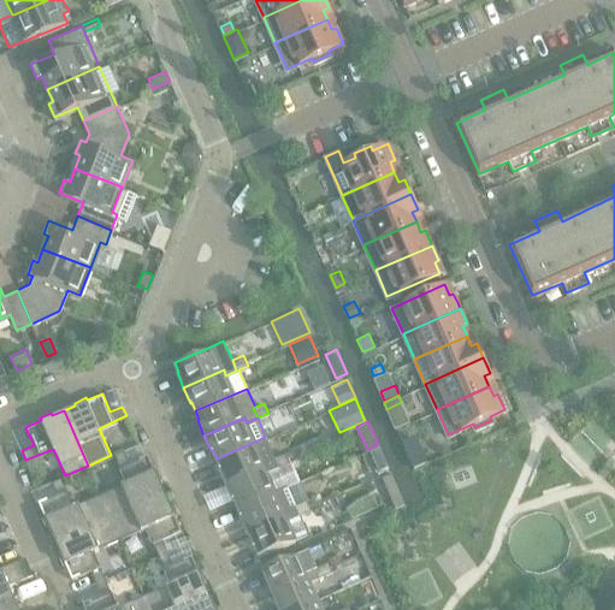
[(254,442),(217,459),(220,467),(218,468),(225,483),(265,466),(267,471),(278,466),(273,456),(265,437),(254,442)]
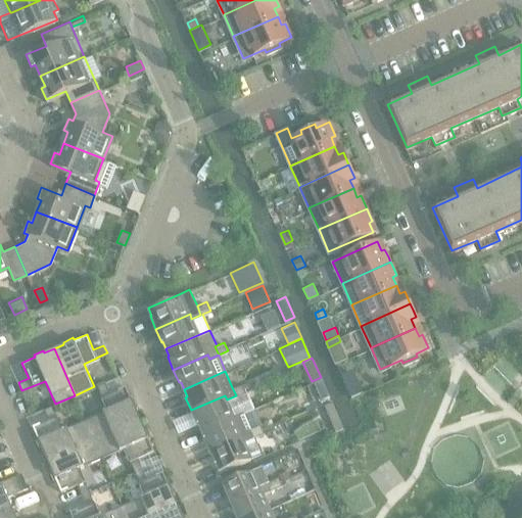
[(322,378),(314,381),(321,397),(329,394),(322,378)]
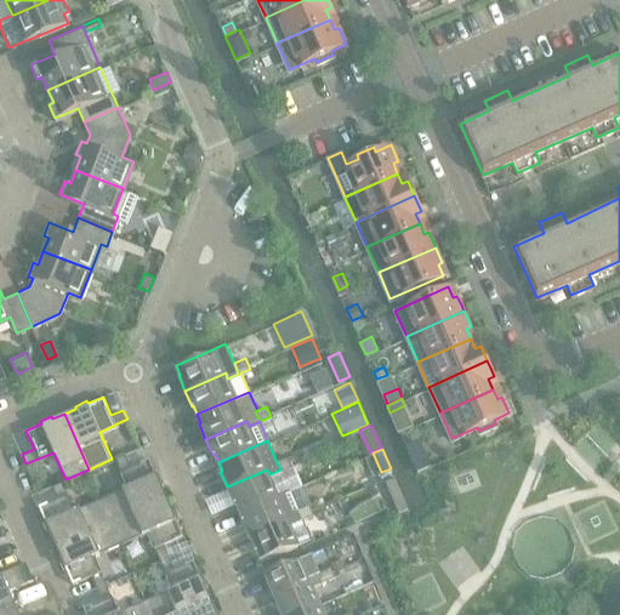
[(125,484),(100,495),(111,519),(165,495),(160,484),(163,483),(158,471),(155,472),(148,456),(130,465),(124,453),(114,457),(120,468),(119,470),(125,484)]
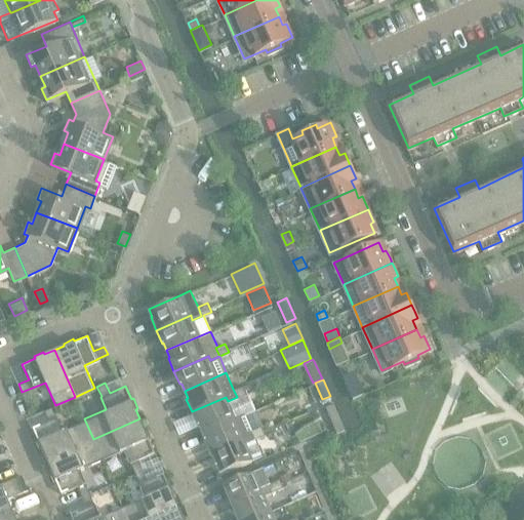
[(360,383),(349,388),(352,397),(364,392),(360,383)]
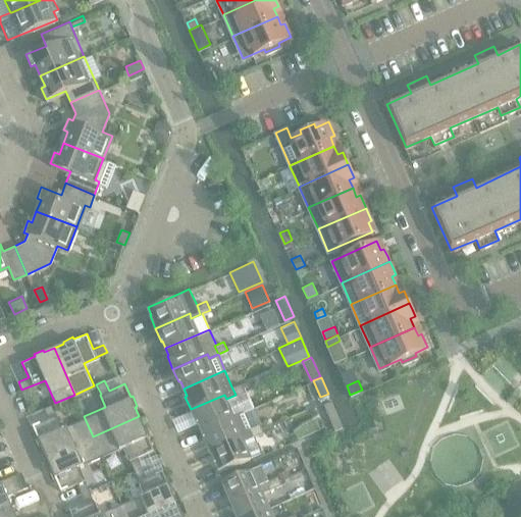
[(242,381),(231,386),(236,395),(245,391),(242,381)]
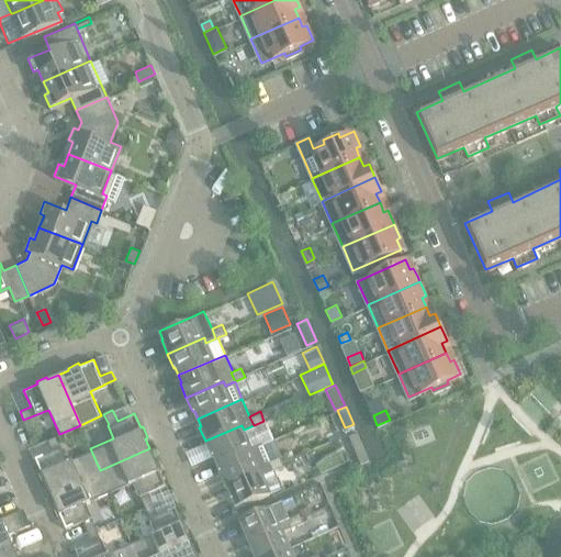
[(242,425),(205,441),(205,442),(211,455),(213,455),(216,463),(251,447),(261,443),(271,438),(264,421),(254,425),(244,430),(242,425)]
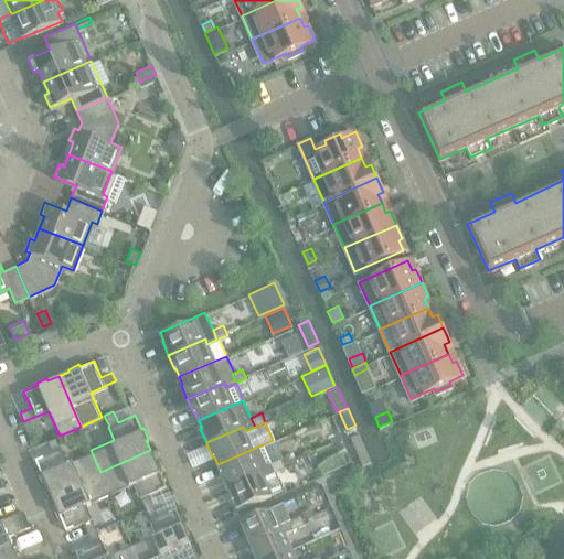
[(45,483),(50,494),(100,472),(91,450),(66,460),(60,447),(55,437),(46,440),(52,451),(34,459),(41,473),(39,473),(43,484),(45,483)]
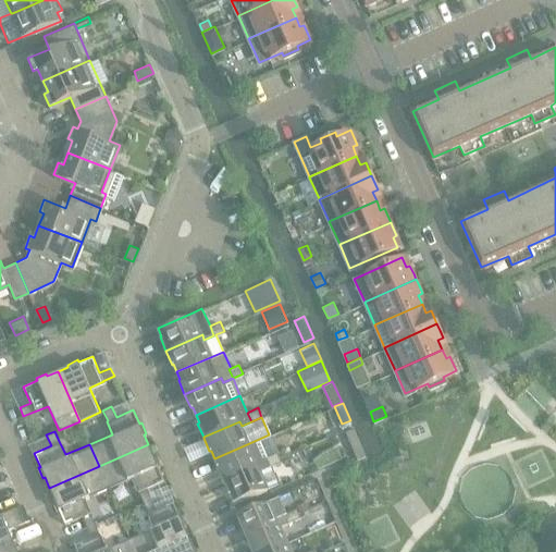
[(249,443),(214,458),(218,466),(217,466),(222,480),(258,464),(260,469),(270,465),(266,455),(259,439),(249,443)]
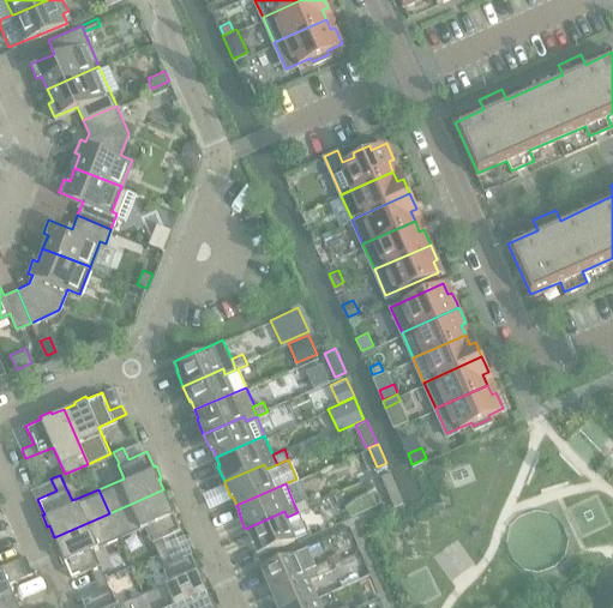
[(396,485),(386,489),(392,504),(398,503),(402,500),(396,485)]
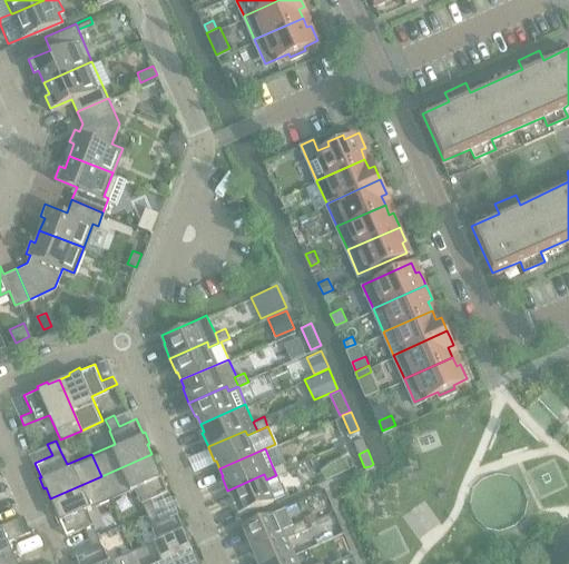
[(156,465),(151,454),(101,476),(110,497),(135,486),(141,501),(146,512),(155,508),(150,497),(167,490),(160,475),(163,474),(158,464),(156,465)]
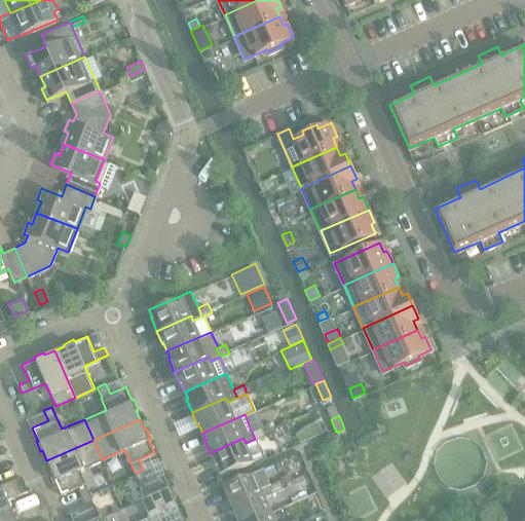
[(261,425),(251,430),(255,439),(265,435),(261,425)]
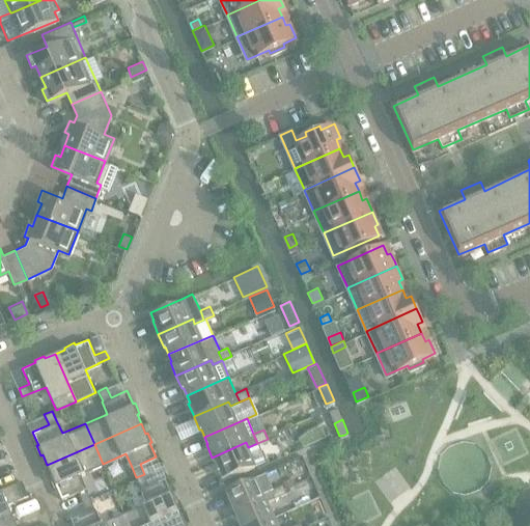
[(246,442),(212,458),(217,470),(219,470),(222,478),(255,464),(265,460),(257,443),(248,447),(246,442)]
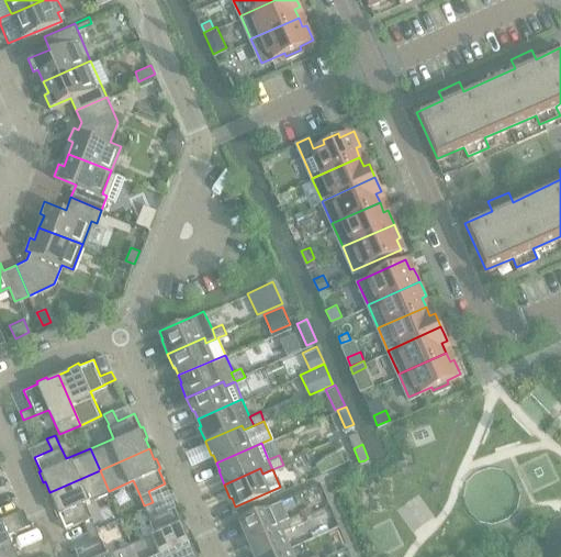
[(82,520),(87,531),(96,526),(91,515),(86,501),(109,491),(100,470),(49,492),(55,502),(53,503),(57,513),(59,513),(65,526),(82,520)]
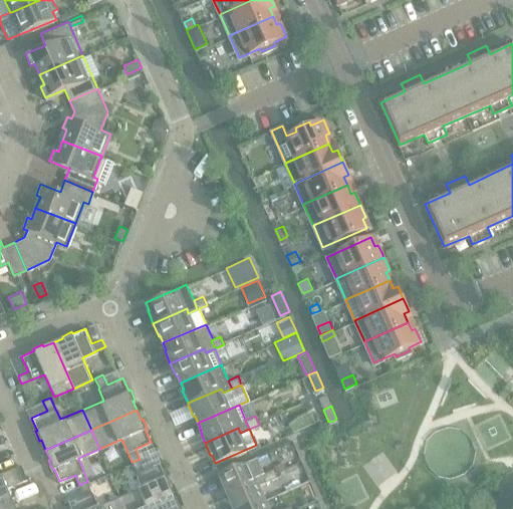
[(218,473),(227,492),(256,479),(258,483),(267,479),(264,471),(257,456),(218,473)]
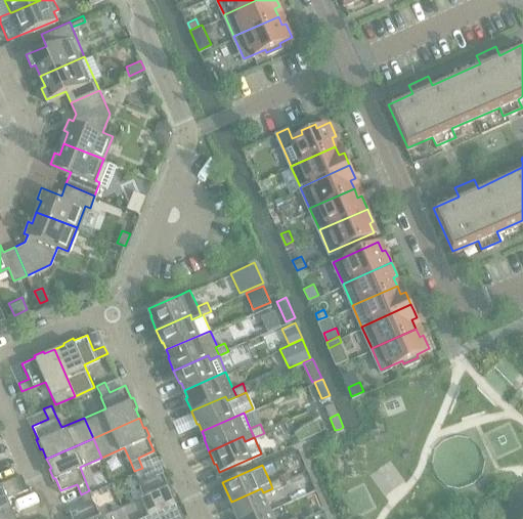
[(146,478),(142,468),(134,471),(139,481),(138,481),(144,494),(122,505),(128,518),(140,518),(176,504),(172,493),(174,492),(170,483),(168,484),(163,471),(146,478)]
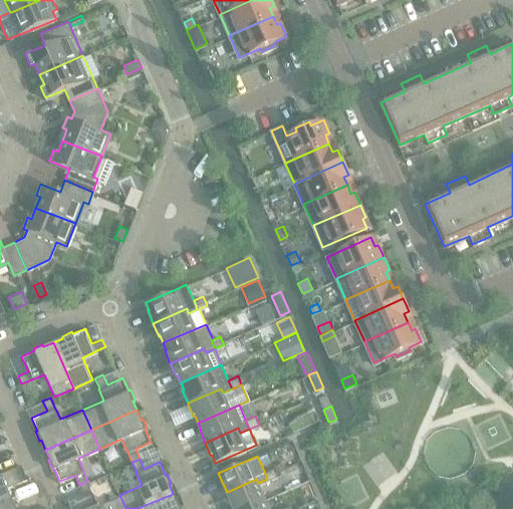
[(283,460),(273,465),(276,470),(286,465),(283,460)]
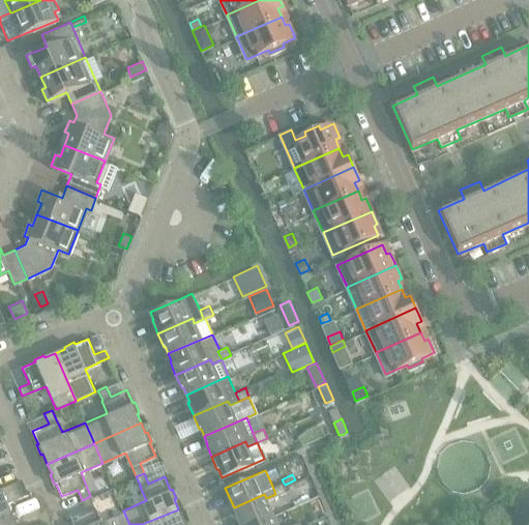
[(0,495),(20,487),(17,479),(0,487),(0,495)]
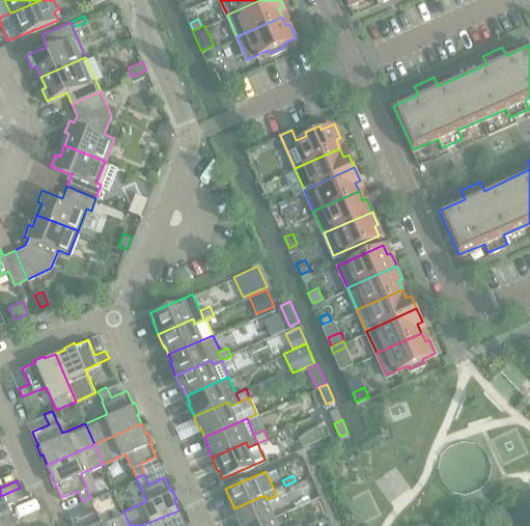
[(282,482),(273,487),(276,495),(286,491),(282,482)]
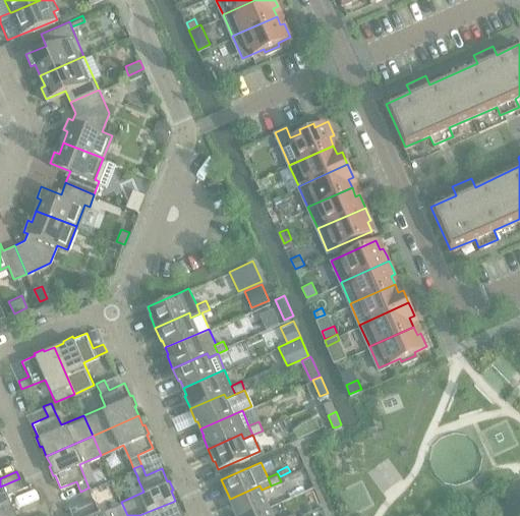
[(22,486),(19,478),(0,486),(0,512),(12,507),(6,494),(22,486)]
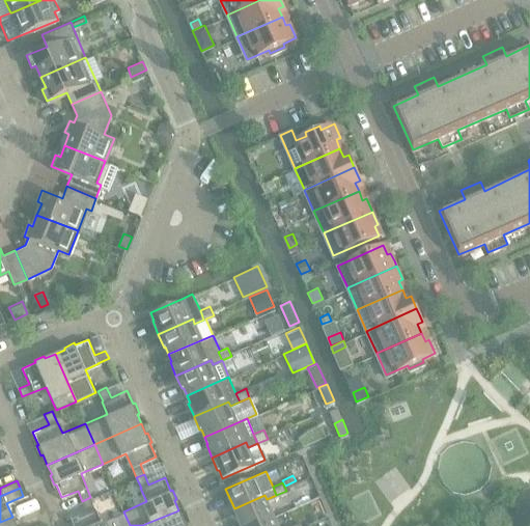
[(234,508),(241,525),(247,525),(274,515),(267,499),(265,495),(234,508)]
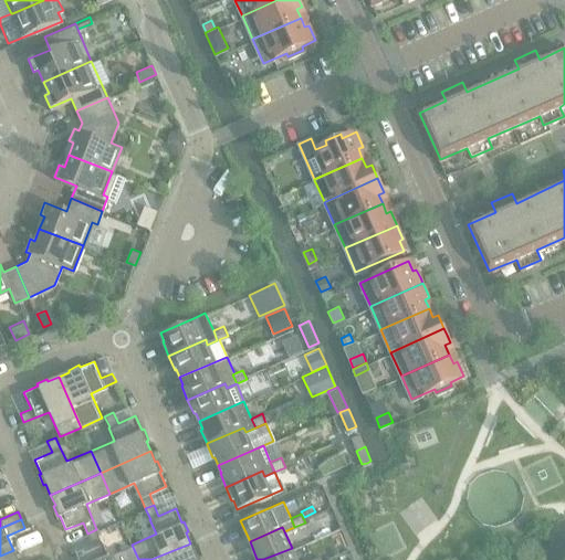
[(138,559),(132,545),(107,555),(102,540),(101,540),(96,529),(87,534),(92,545),(75,552),(79,559),(138,559)]
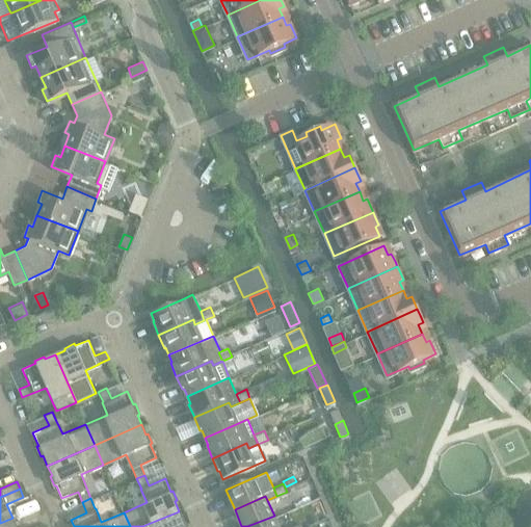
[(184,521),(179,511),(142,526),(188,526),(186,521),(184,521)]
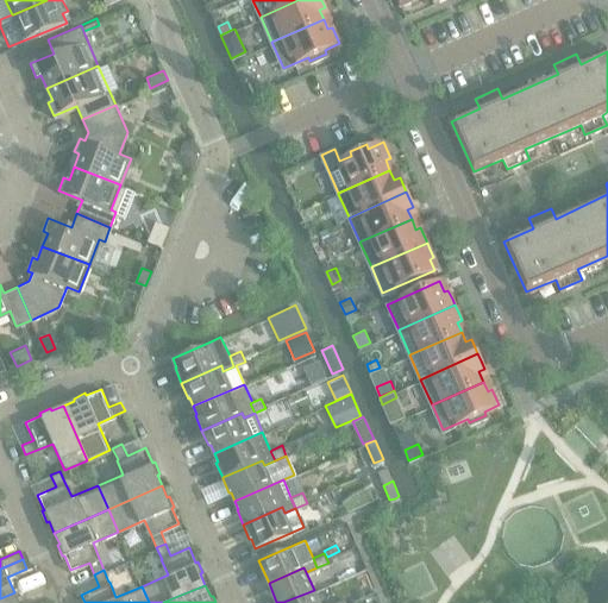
[(283,602),(332,602),(330,602),(319,602),(314,590),(283,602)]
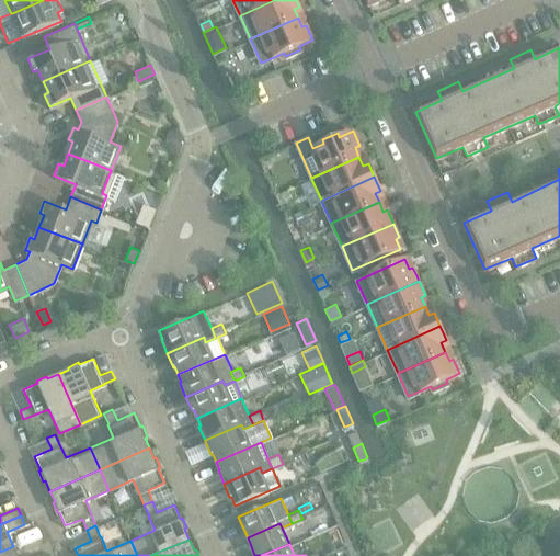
[(31,555),(18,555),(13,546),(0,552),(0,555),(38,555),(37,554),(31,555)]
